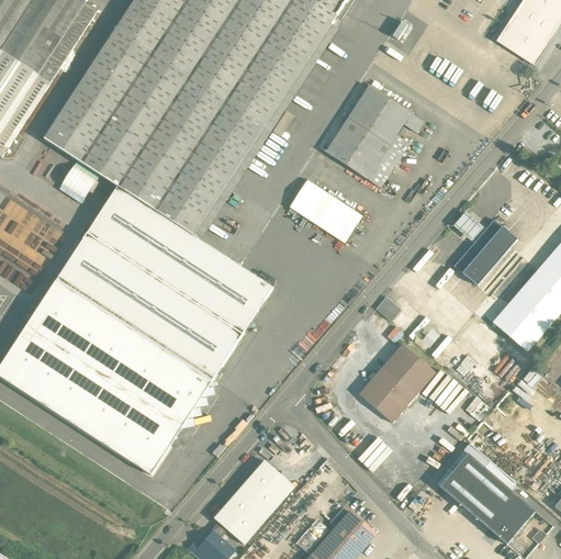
[(0,51),(48,81),(97,8),(85,0),(0,0),(0,51)]
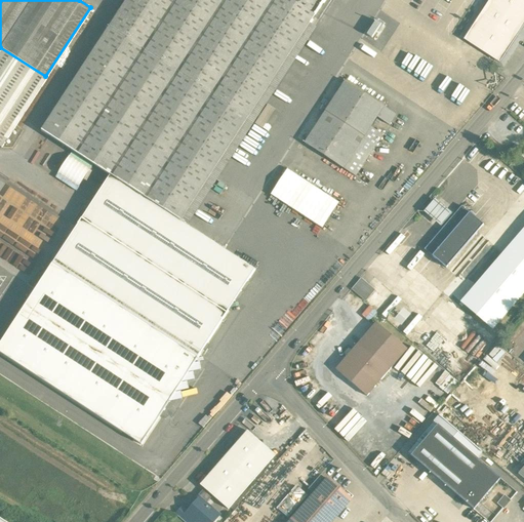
[(124,0),(41,128),(109,172),(179,218),(179,217),(184,221),(263,101),(257,97),(314,12),(322,0),(322,1),(322,0),(124,0)]
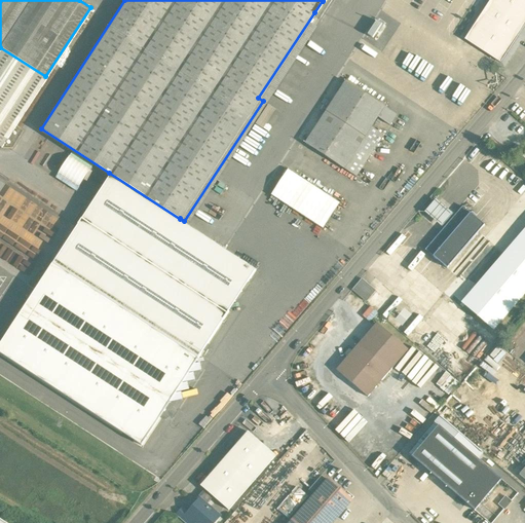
[(487,0),(463,37),(499,60),(524,20),(524,0),(487,0)]
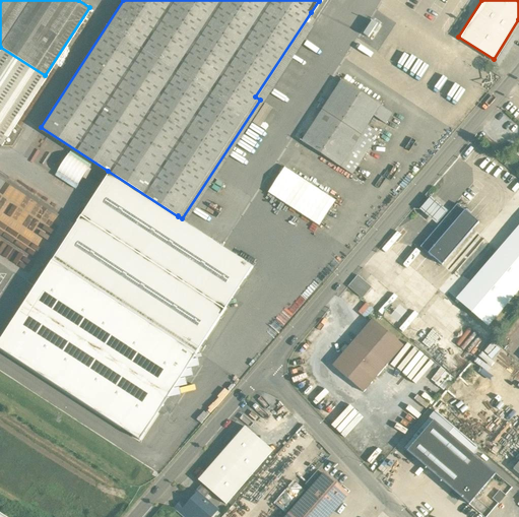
[(0,143),(45,75),(0,47),(0,143)]
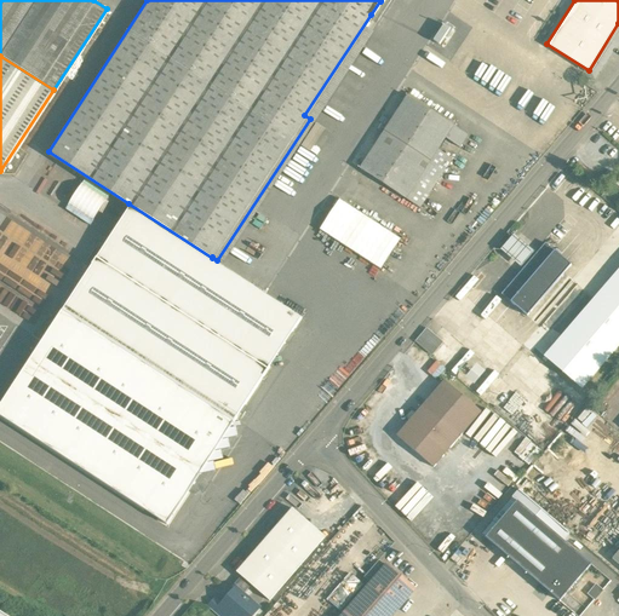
[(452,122),(406,93),(359,166),(405,195),(452,122)]
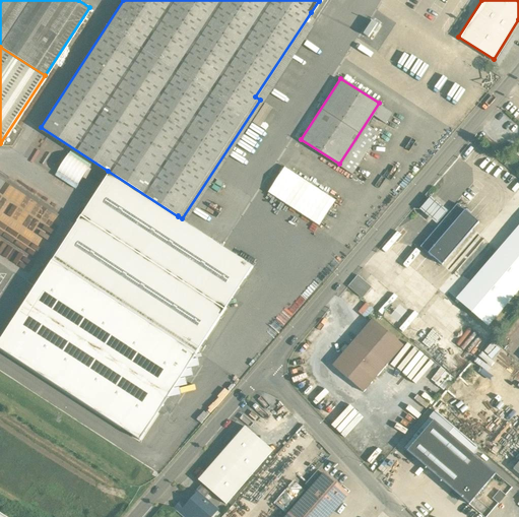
[(252,264),(183,219),(182,218),(178,215),(178,216),(108,171),(51,257),(195,350),(224,306),(223,297),(232,296),(230,287),(238,285),(236,277),(245,275),(252,264)]
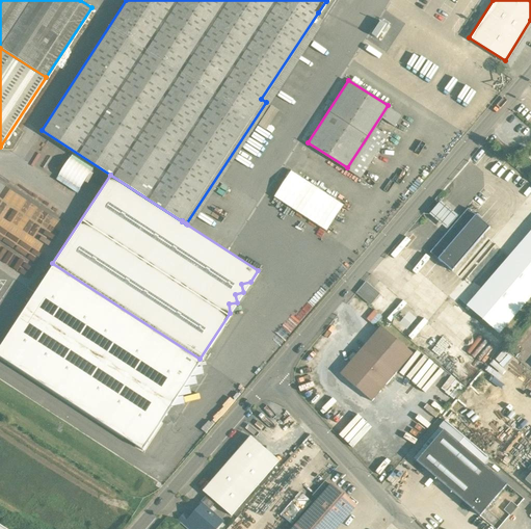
[(467,206),(429,250),(451,269),(488,225),(467,206)]
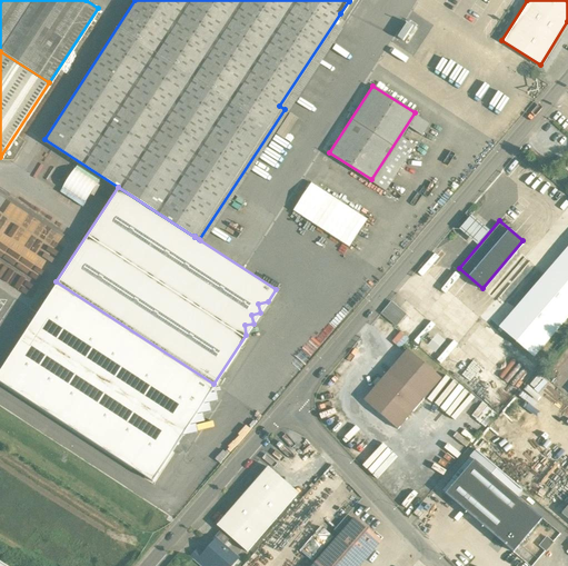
[(567,245),(499,327),(531,354),(567,309),(567,245)]
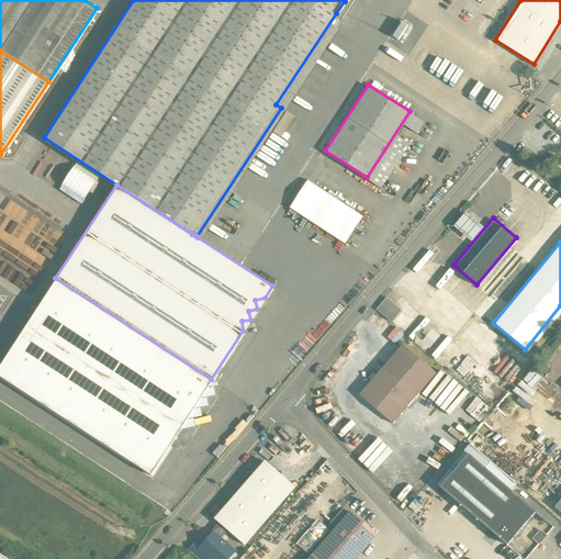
[(0,377),(149,474),(211,379),(55,278),(0,361),(0,377)]
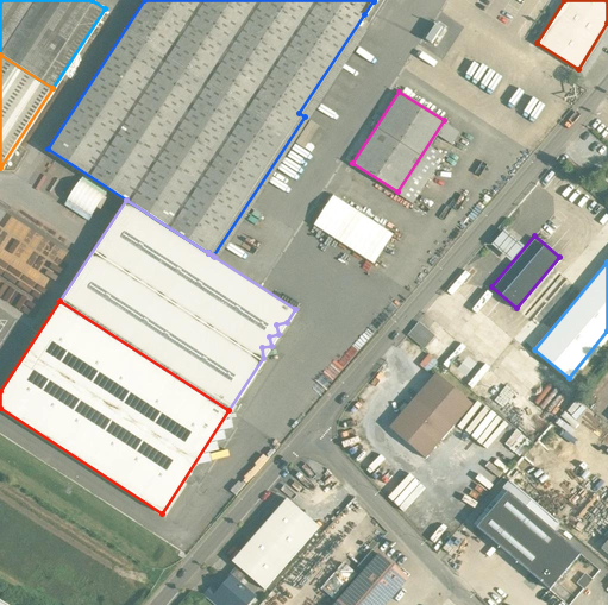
[(433,333),(418,320),(407,332),(424,346),(433,333)]
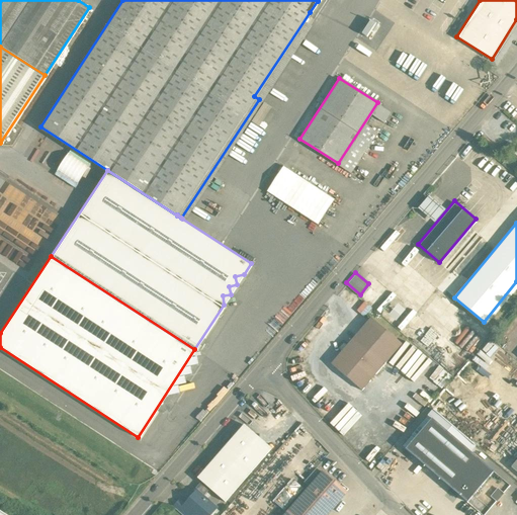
[(369,315),(330,361),(360,389),(401,342),(369,315)]
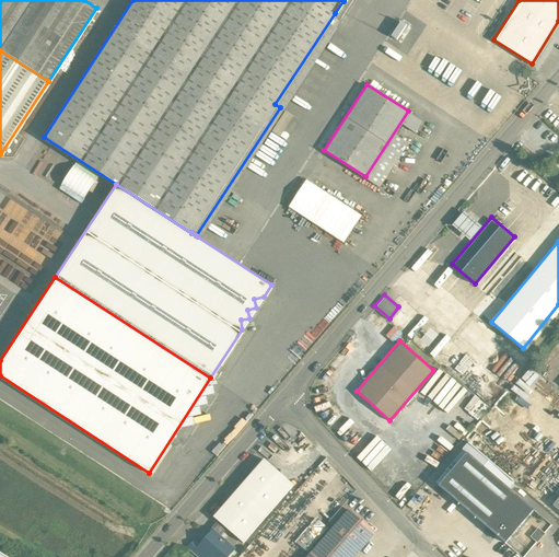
[(533,508),(466,451),(438,484),(504,541),(533,508)]
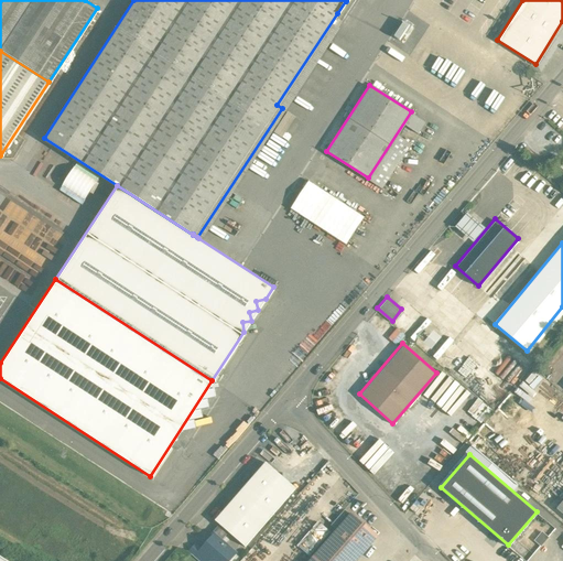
[(264,461),(214,518),(227,530),(244,545),(294,486),(264,461)]
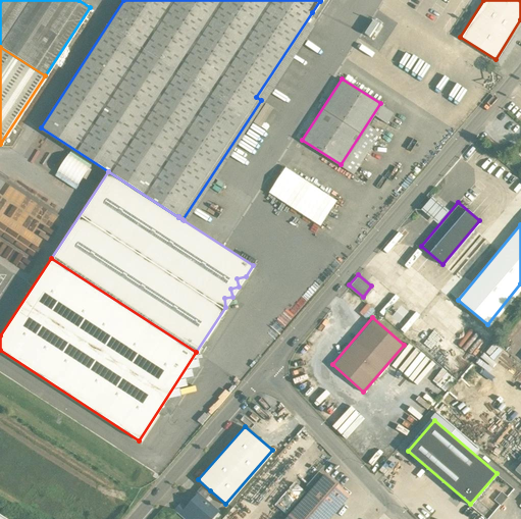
[(386,468),(381,464),(377,468),(383,473),(386,468)]
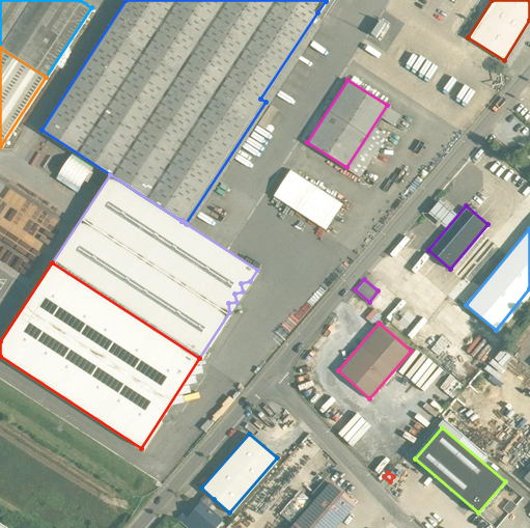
[(323,477),(310,492),(316,497),(323,489),(329,482),(323,477)]
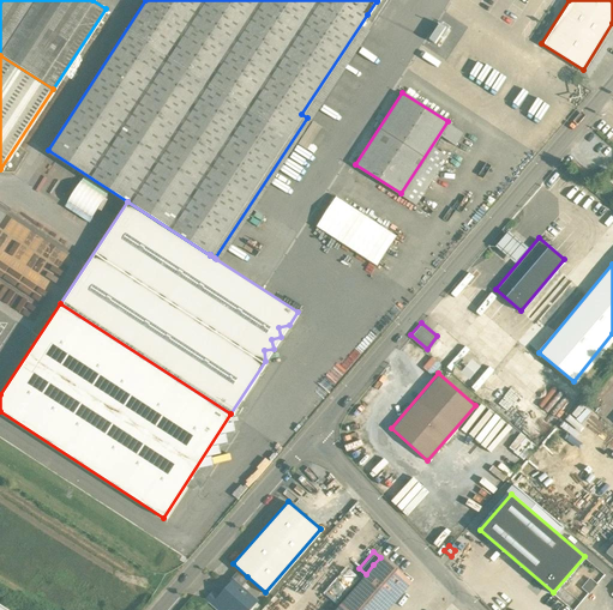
[(409,580),(382,556),(380,557),(373,565),(402,590),(409,580)]
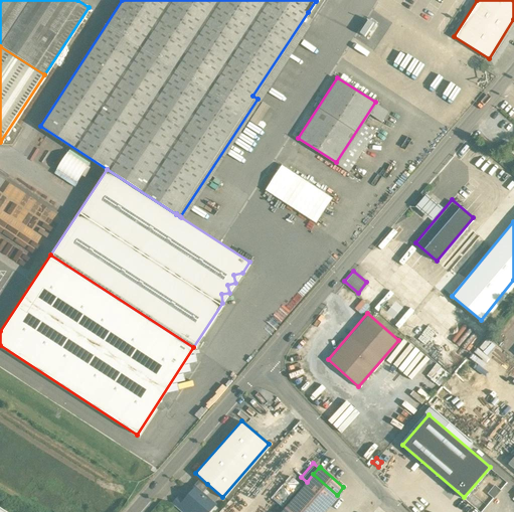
[(307,482),(280,511),(321,511),(337,495),(313,474),(307,482)]
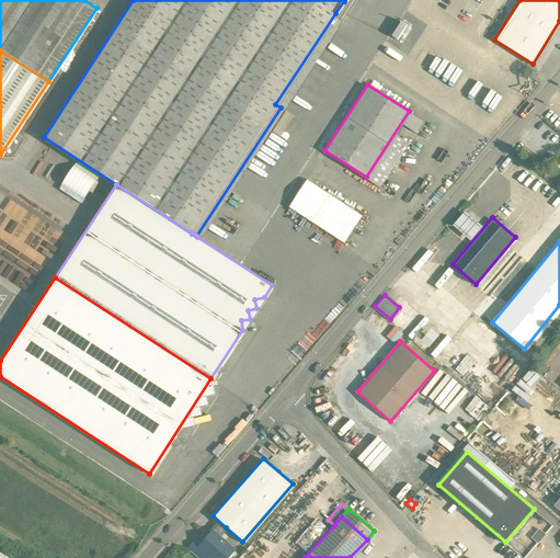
[(217,520),(210,526),(210,531),(210,532),(212,531),(218,536),(226,527),(217,520)]
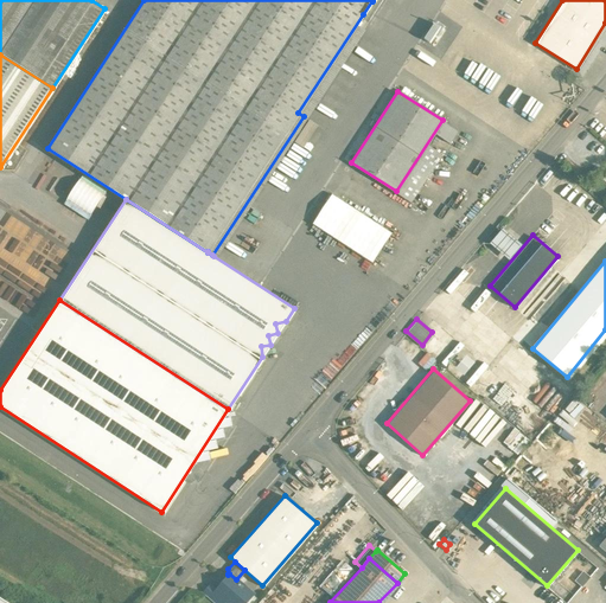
[(216,589),(215,590),(224,598),(229,602),(233,602),(237,597),(243,602),(252,592),(236,579),(229,573),(228,575),(216,589)]
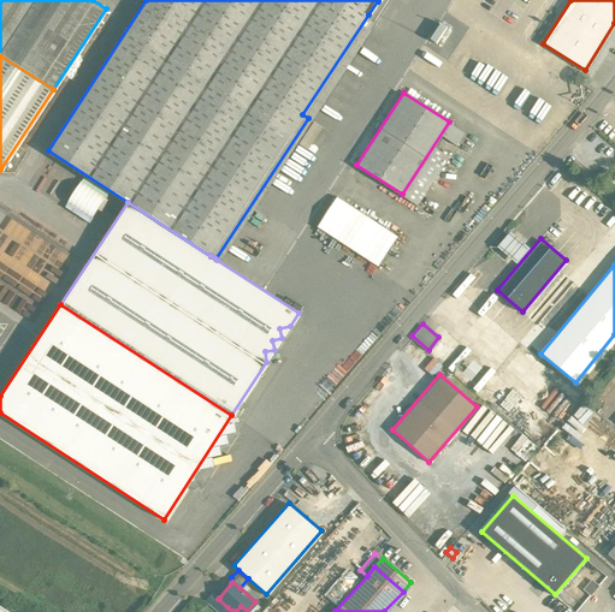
[(219,598),(212,592),(206,599),(220,611),(224,611),(228,607),(218,599),(219,598)]
